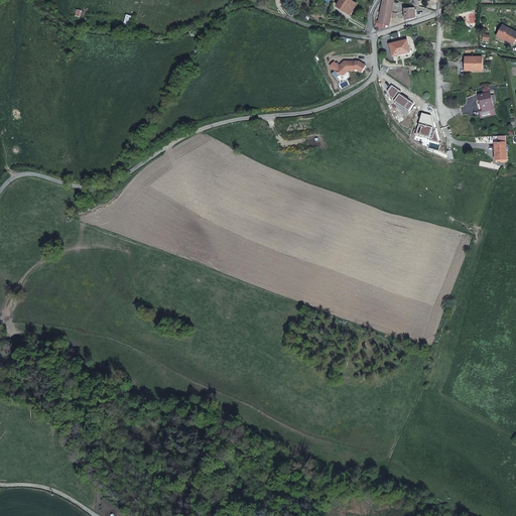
[(357,4),(351,0),(341,0),(338,7),(342,10),(343,9),(351,14),(357,4)]
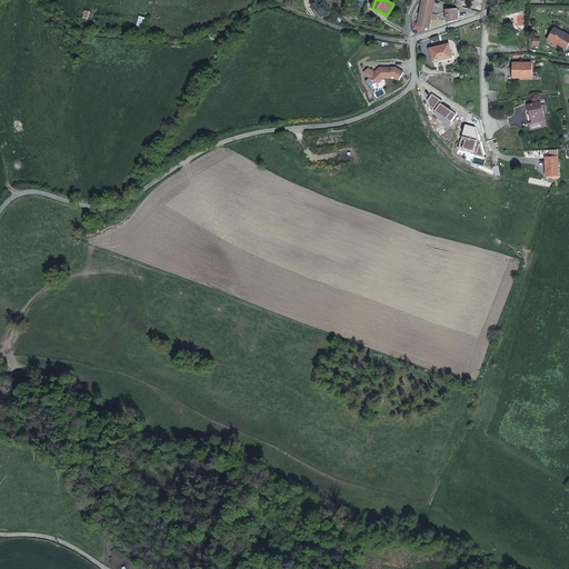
[(432,13),(433,0),(422,0),(418,26),(429,28),(431,19),(437,20),(438,15),(432,13)]
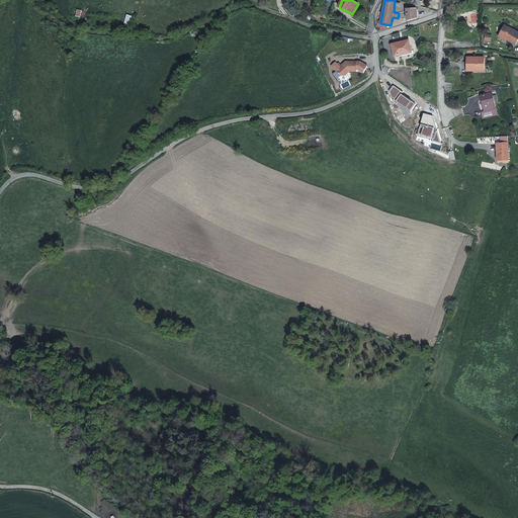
[(407,9),(408,20),(418,18),(417,9),(407,9)]
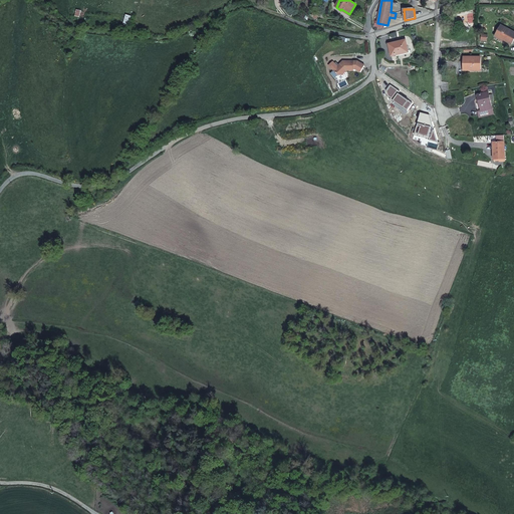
[(504,38),(504,39),(512,44),(513,40),(513,31),(501,25),(497,34),(504,38)]
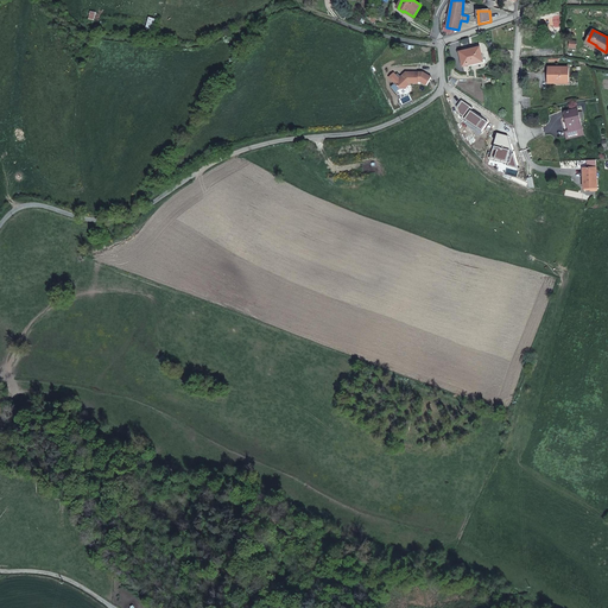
[(480,48),(460,52),(463,67),(483,62),(480,48)]
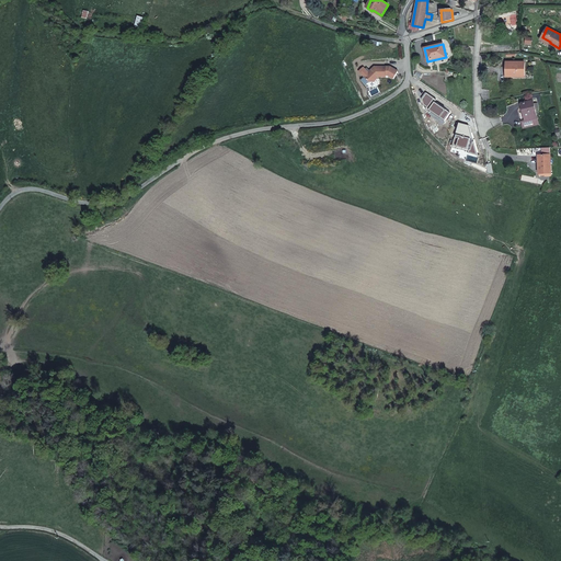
[(524,63),(506,63),(506,76),(512,76),(512,77),(524,77),(524,63)]
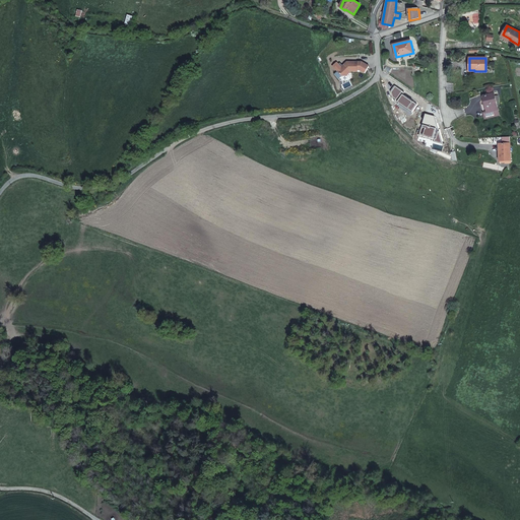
[(368,64),(361,60),(346,60),(342,63),(342,64),(341,66),(339,65),(336,68),(341,73),(345,73),(349,69),(356,69),(356,68),(359,68),(364,71),(368,64)]
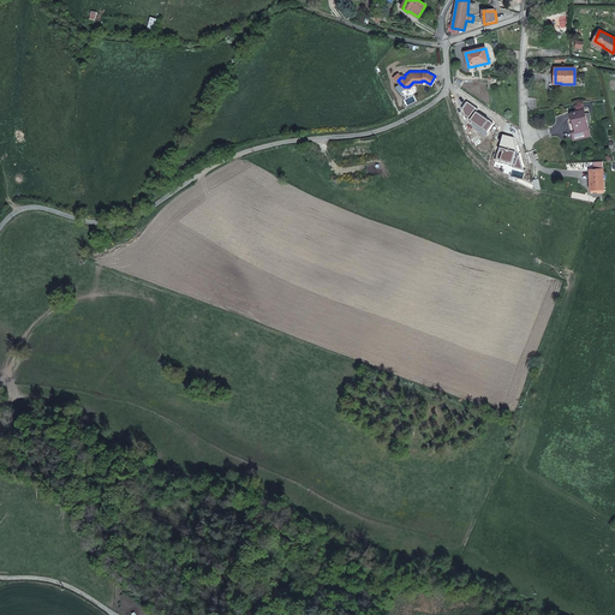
[(575,123),(574,124),(577,132),(572,132),(574,141),(591,137),(585,111),(572,113),(573,119),(574,119),(575,123)]
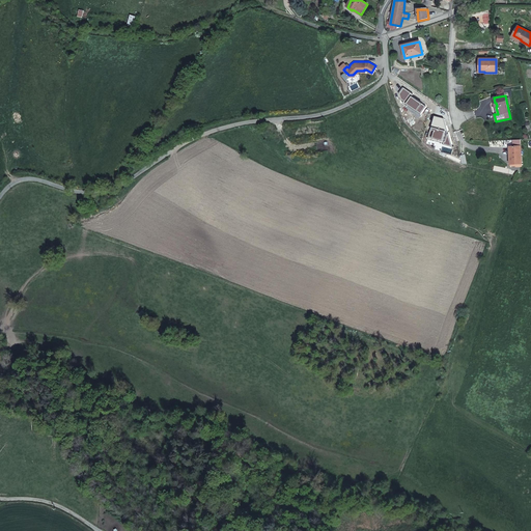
[(511,156),(509,156),(510,164),(522,164),(521,146),(509,147),(509,152),(511,152),(511,156)]
